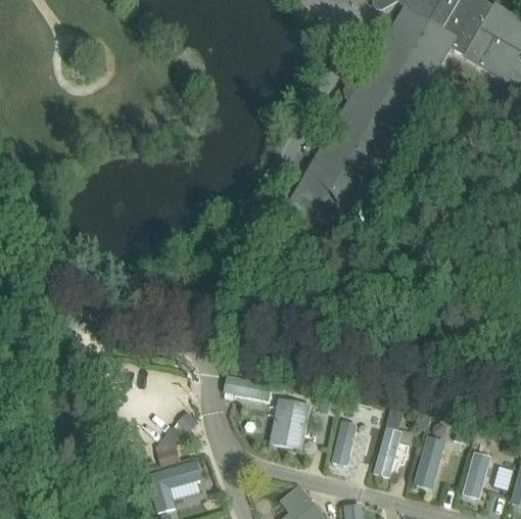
[(520,21),(490,4),(484,0),(399,0),(404,7),(360,83),(354,79),(346,81),(342,90),(344,99),(348,101),(283,214),(345,249),(352,237),(340,231),(447,46),(455,50),(461,53),(459,56),(520,91),(520,21)]
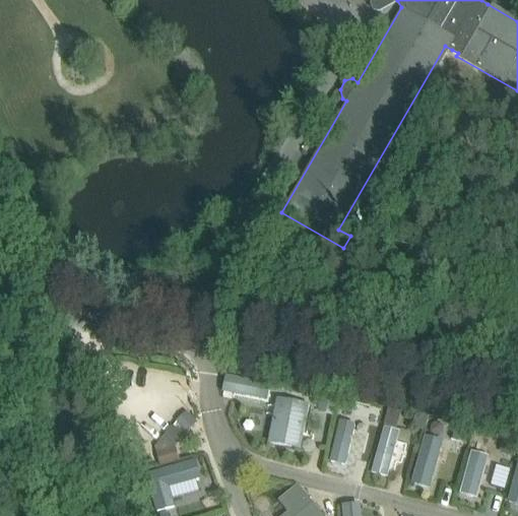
[(233,381),(230,397),(263,403),(266,387),(233,381)]
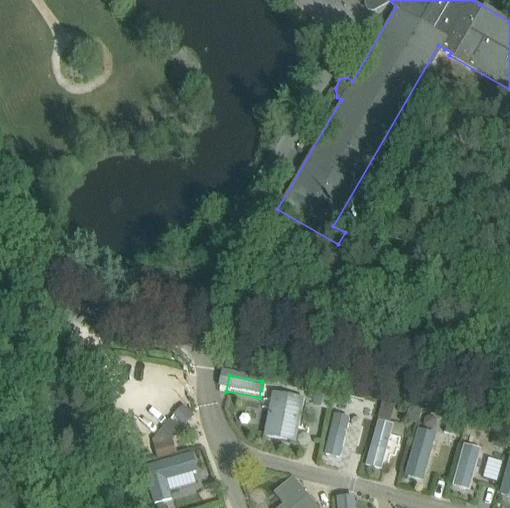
[(329,390),(315,387),(312,403),(326,406),(329,390)]
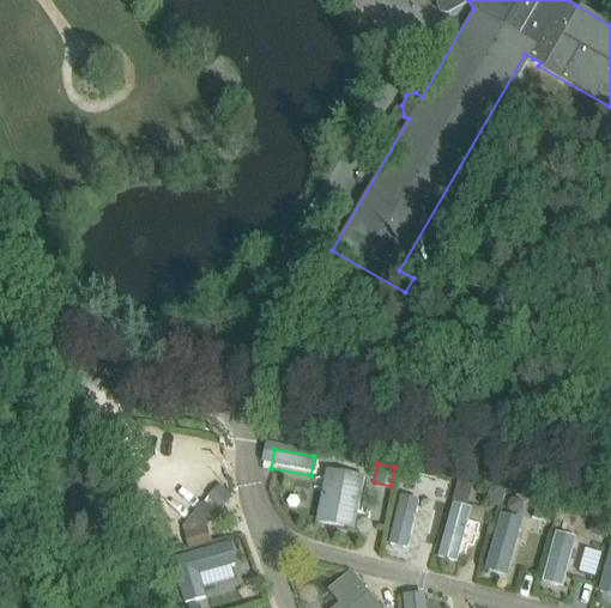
[(363,473),(325,466),(314,518),(354,526),(363,473)]
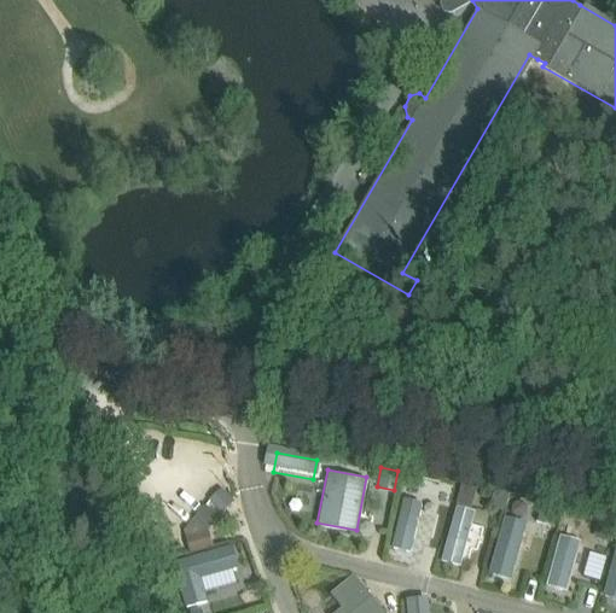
[(445,491),(447,480),(436,478),(434,488),(445,491)]
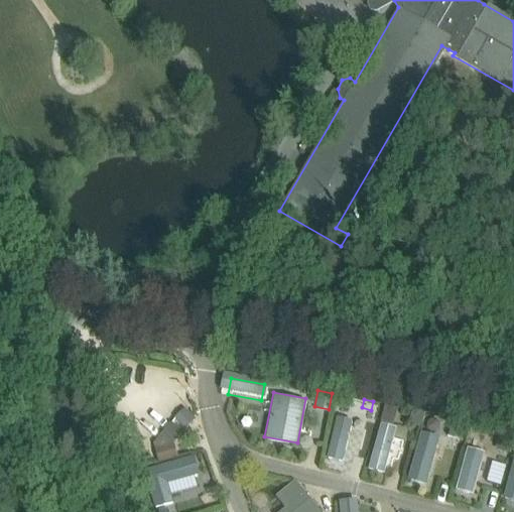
[(384,401),(379,418),(392,421),(397,404),(384,401)]
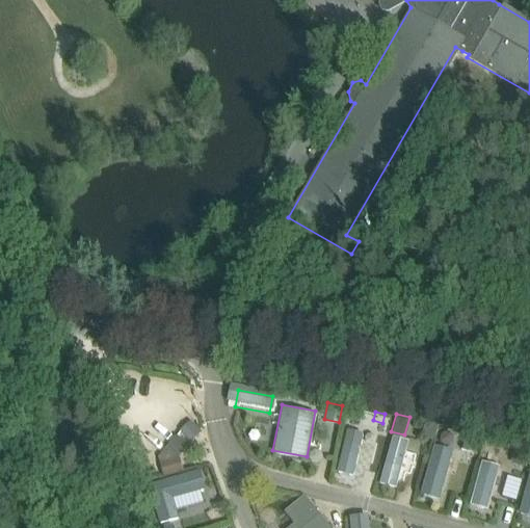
[(180,429),(186,436),(195,424),(189,419),(180,429)]
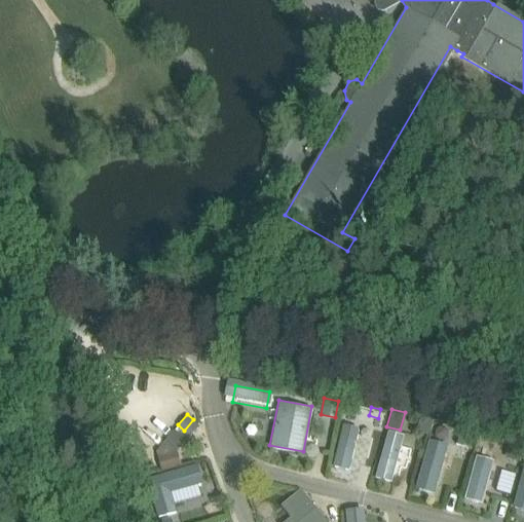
[(337,462),(349,465),(358,429),(345,426),(337,462)]
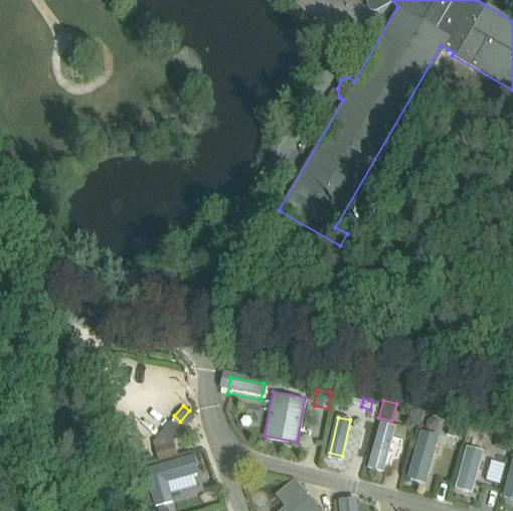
[(447,432),(459,436),(463,422),(450,418),(447,432)]
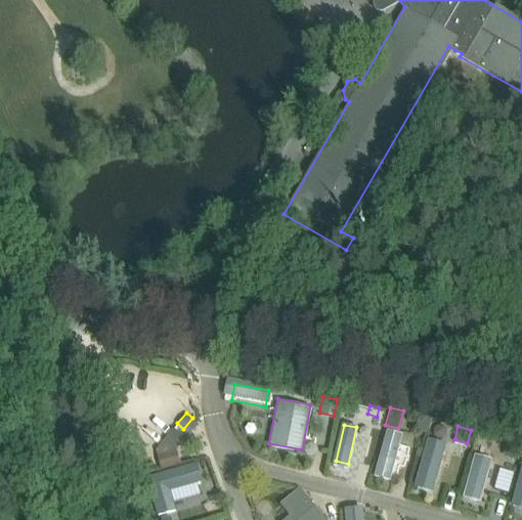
[(173,427),(166,435),(178,445),(185,436),(173,427)]
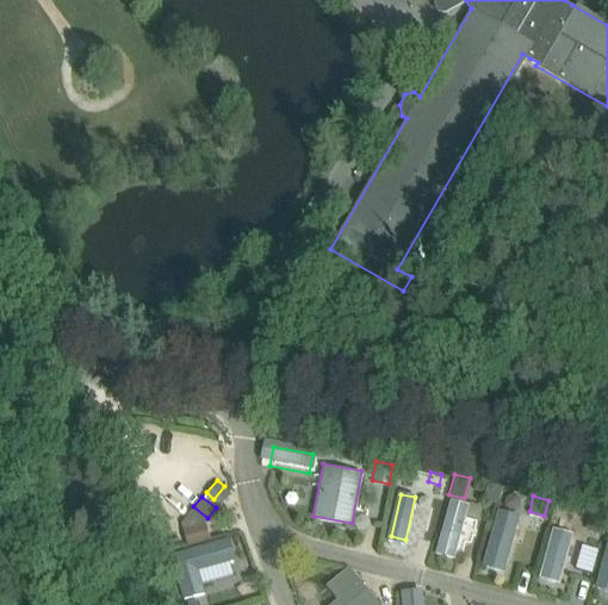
[(448,507),(435,554),(452,559),(464,512),(448,507)]
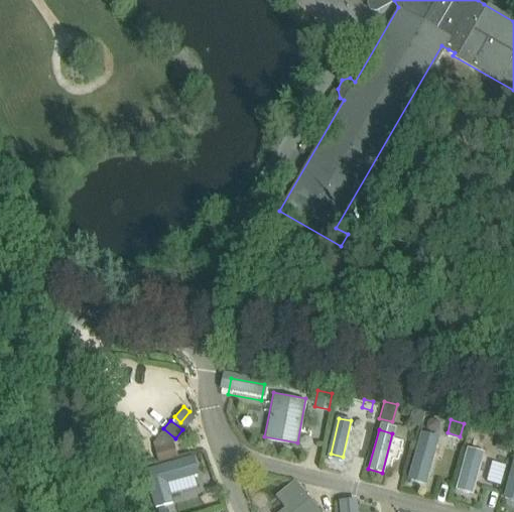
[(468,443),(480,446),(483,434),(471,431),(468,443)]
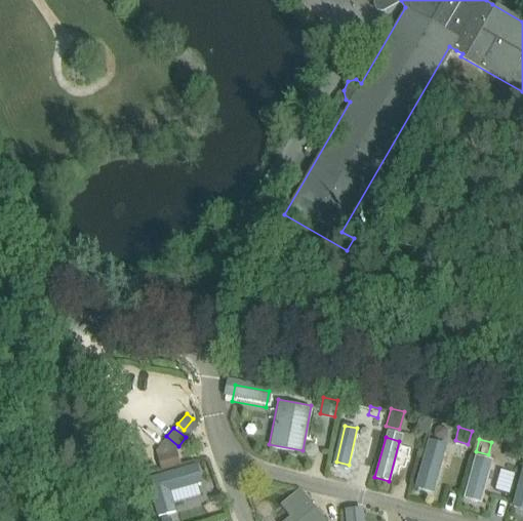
[(434,497),(447,446),(428,441),(414,492),(434,497)]
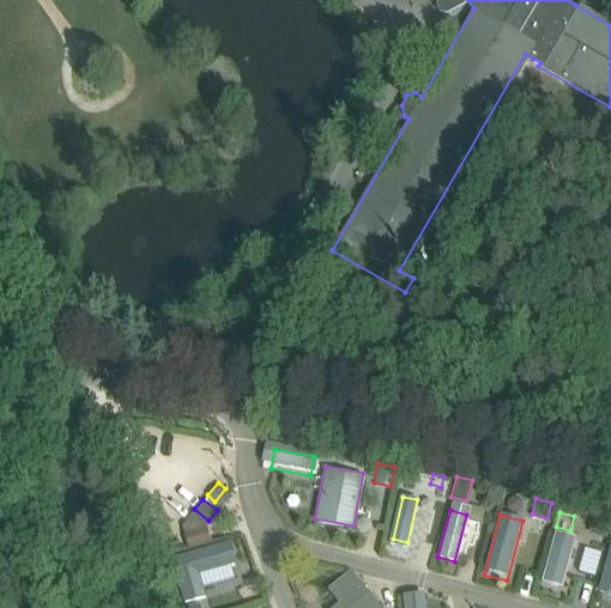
[(588,528),(605,533),(609,521),(592,516),(588,528)]
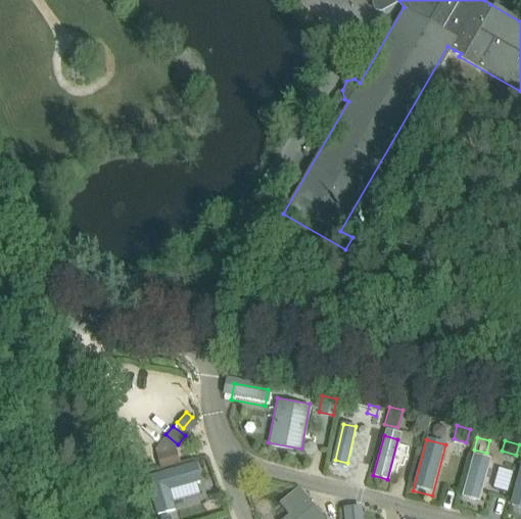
[(160,467),(180,462),(176,449),(156,454),(160,467)]
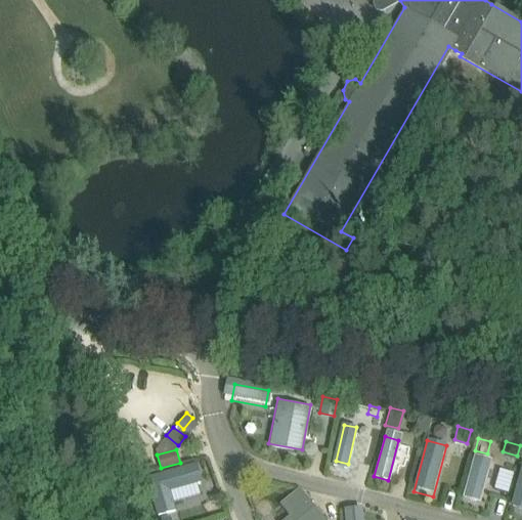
[(461,502),(479,507),(492,457),(475,451),(461,502)]
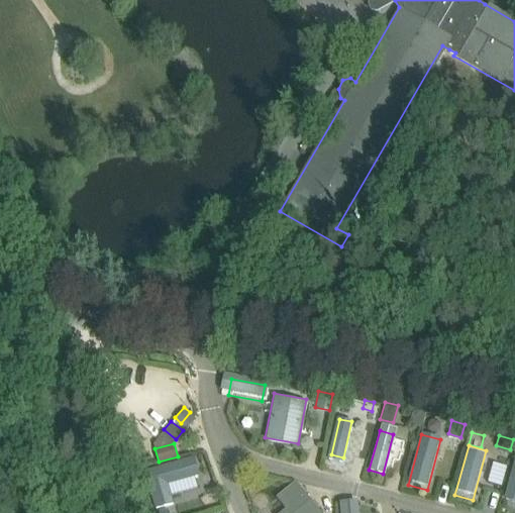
[(193,454),(143,469),(153,506),(173,501),(167,482),(198,473),(193,454)]
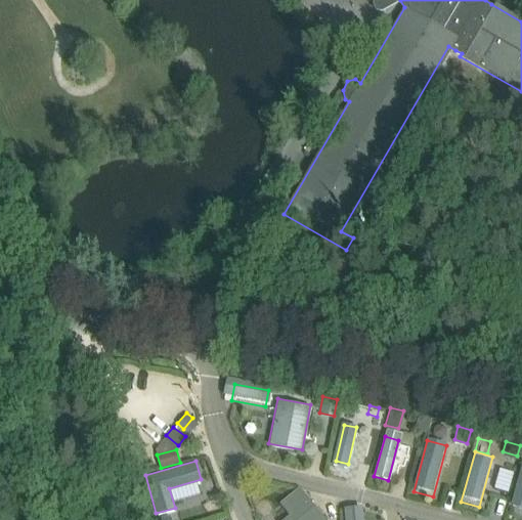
[(521,462),(511,503),(521,506),(521,462)]
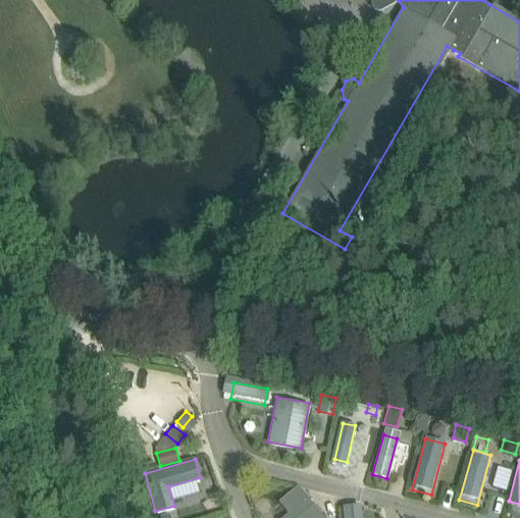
[(325,517),(297,483),(277,501),(287,513),(279,517),(325,517)]
